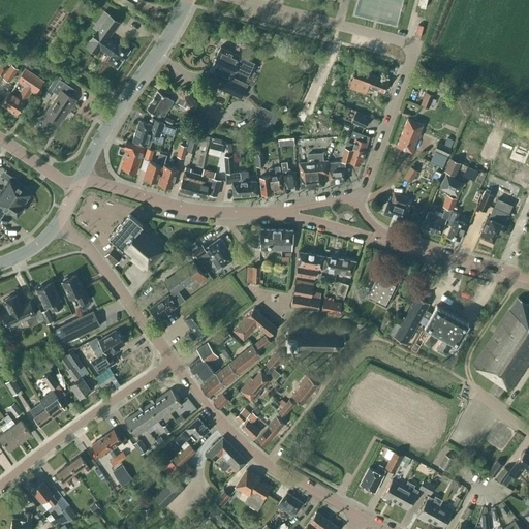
[(244,8),(242,12),(252,19),(254,13),(244,8)]
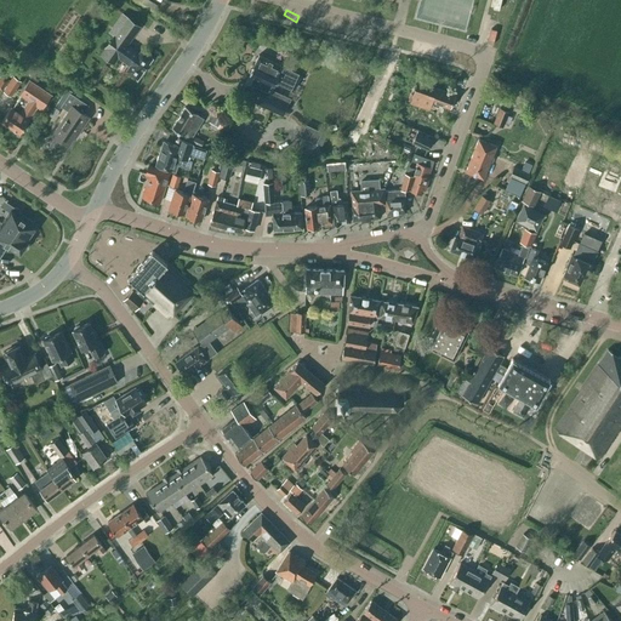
[(126,72),(137,80),(153,58),(141,50),(138,53),(127,45),(140,28),(127,18),(102,55),(114,63),(118,58),(130,67),(126,72)]
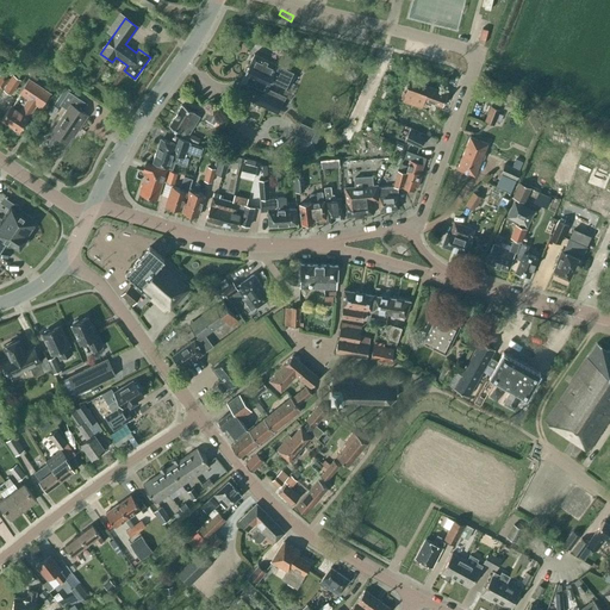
[(254,54),(241,82),(256,89),(251,100),(278,113),(285,97),(267,88),(271,80),(286,87),(293,72),(254,54)]
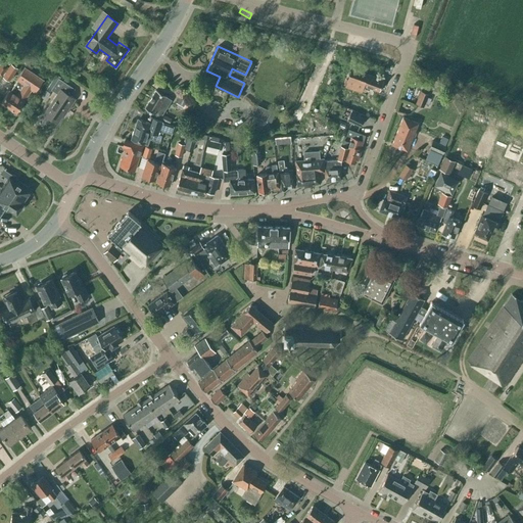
[(11,59),(6,56),(3,63),(8,66),(11,59)]
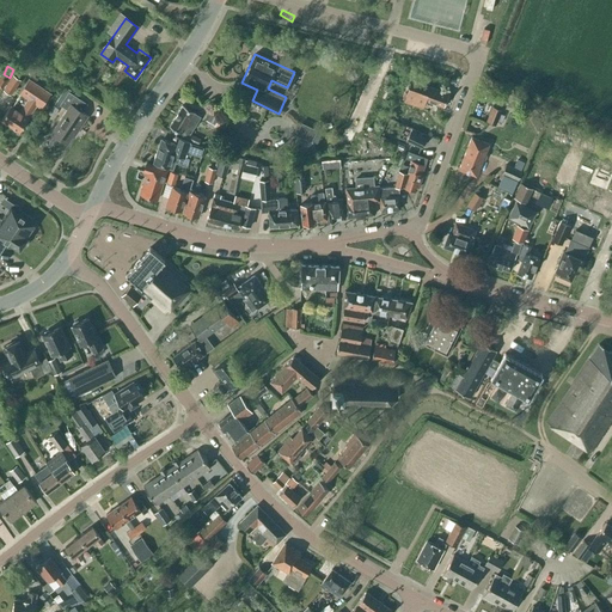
[(4,90),(11,95),(22,80),(13,74),(4,90)]
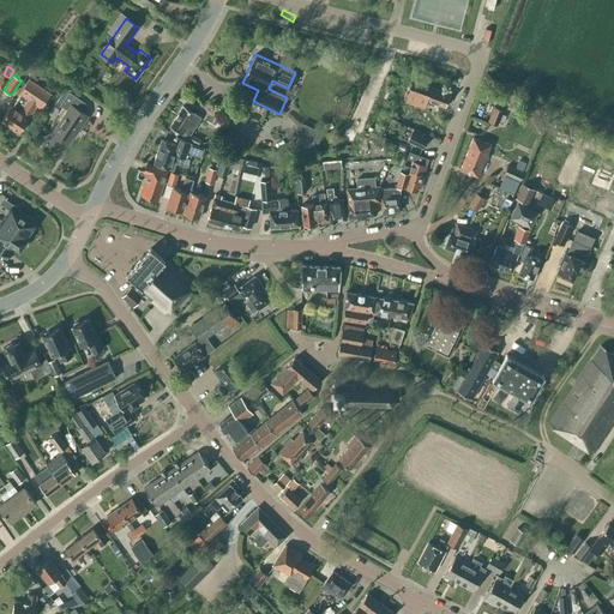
[(12,107),(11,106),(1,120),(19,132),(29,119),(28,118),(37,106),(42,108),(50,95),(29,79),(19,94),(20,94),(12,107)]
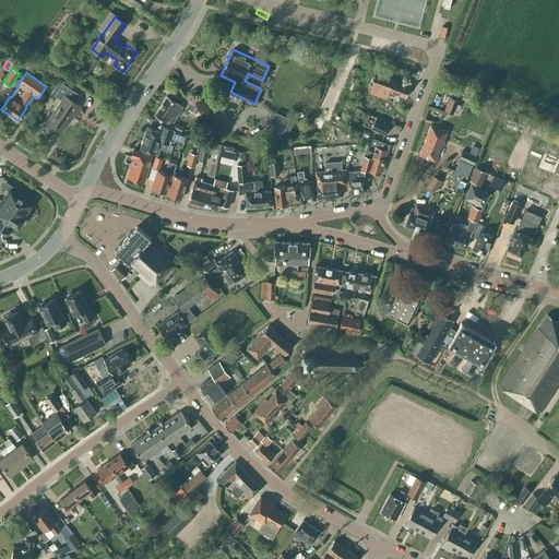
[(389,92),(405,98),(411,86),(376,73),(369,92),(387,98),(389,92)]
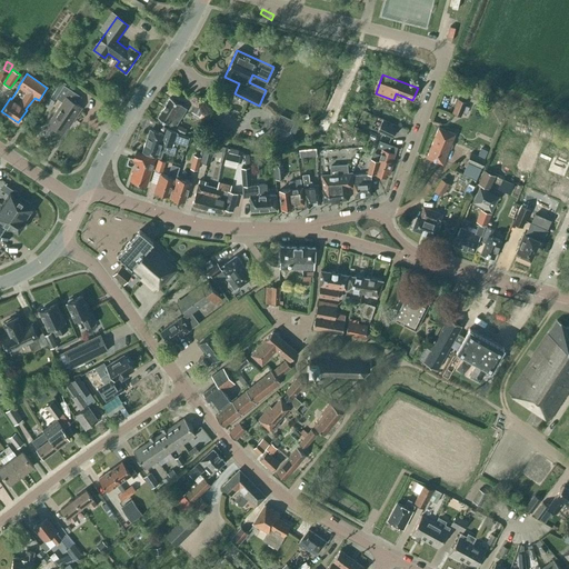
[(49,123),(63,133),(71,121),(72,121),(81,108),(75,102),(79,96),(65,86),(57,98),(63,102),(49,123)]
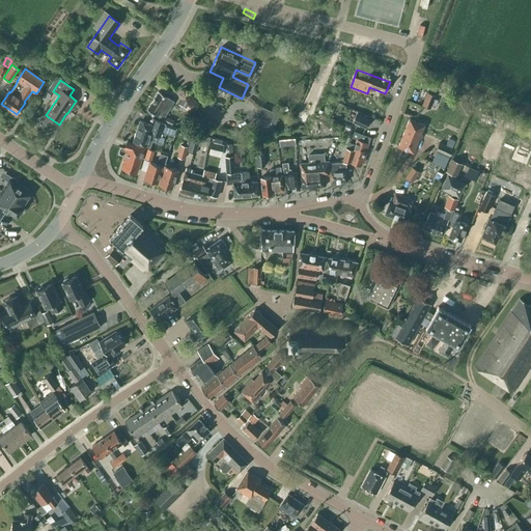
[(172,127),(174,121),(165,117),(174,102),(159,91),(147,110),(163,119),(162,121),(172,127)]
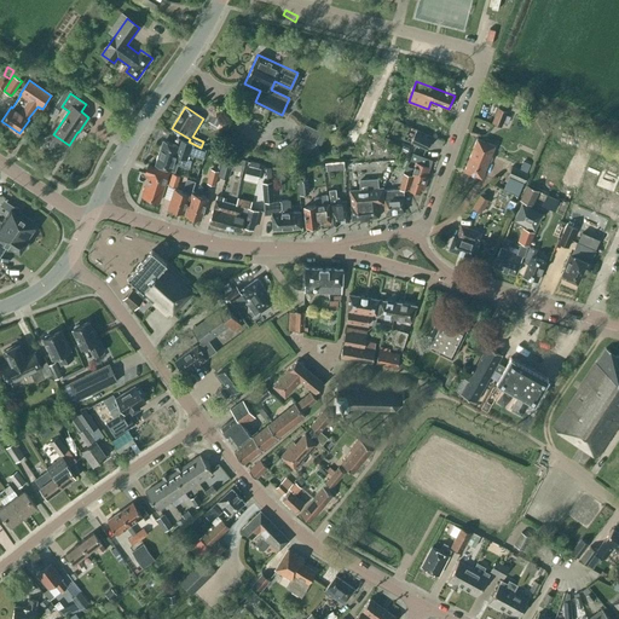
[(491,123),(501,127),(507,111),(498,108),(491,123)]
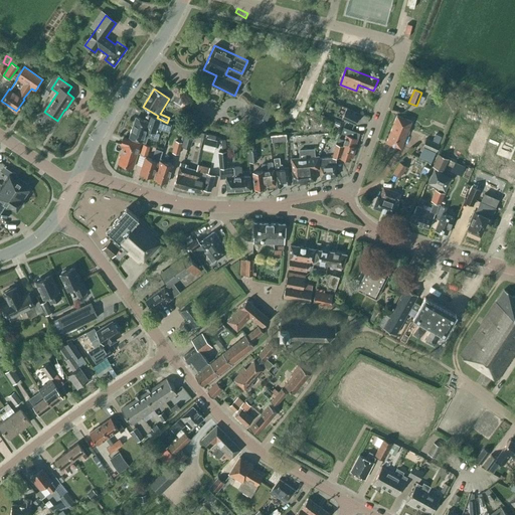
[(177,94),(175,98),(172,104),(178,108),(182,103),(186,105),(188,101),(177,94)]
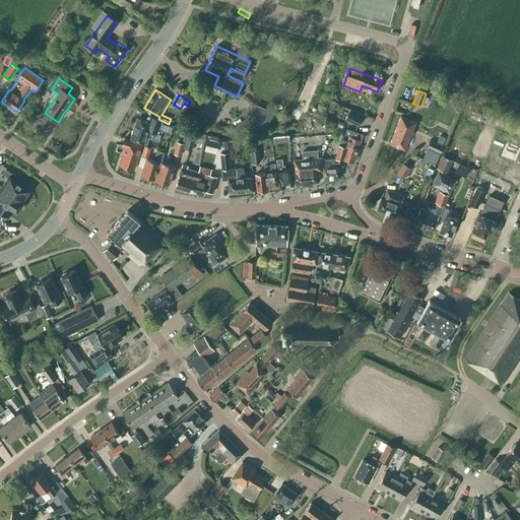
[(251,115),(265,121),(269,111),(256,104),(251,115)]
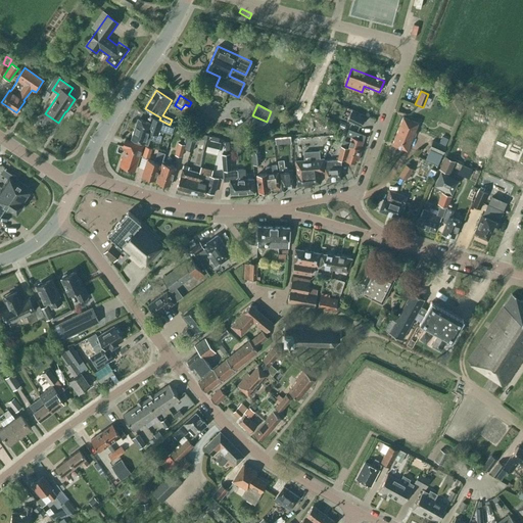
[(291,122),(299,125),(304,112),(296,109),(291,122)]
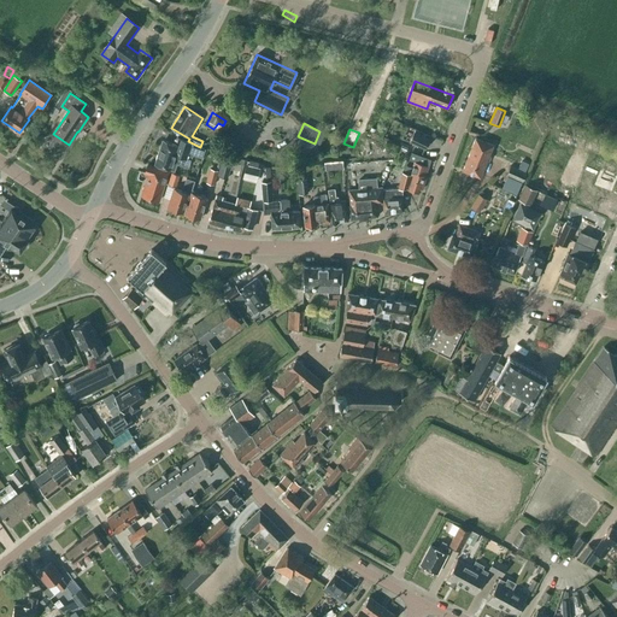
[(425,150),(430,140),(413,131),(409,142),(425,150)]
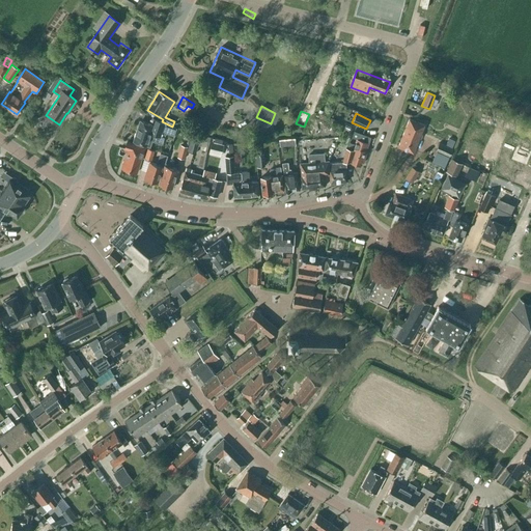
[(164,123),(154,119),(151,124),(141,121),(134,141),(150,147),(152,141),(162,144),(166,133),(174,136),(176,128),(164,123)]
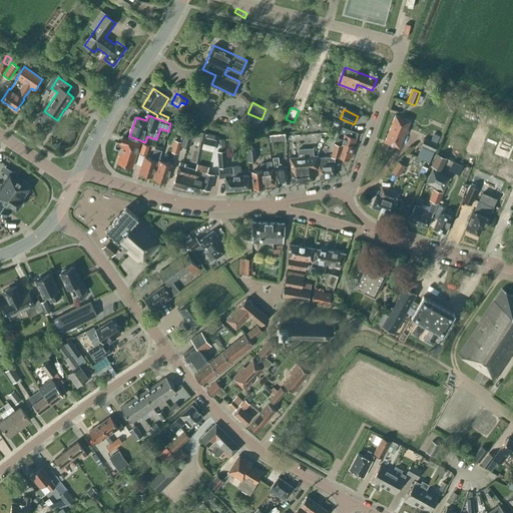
[(396,115),(385,142),(399,147),(410,120),(396,115)]
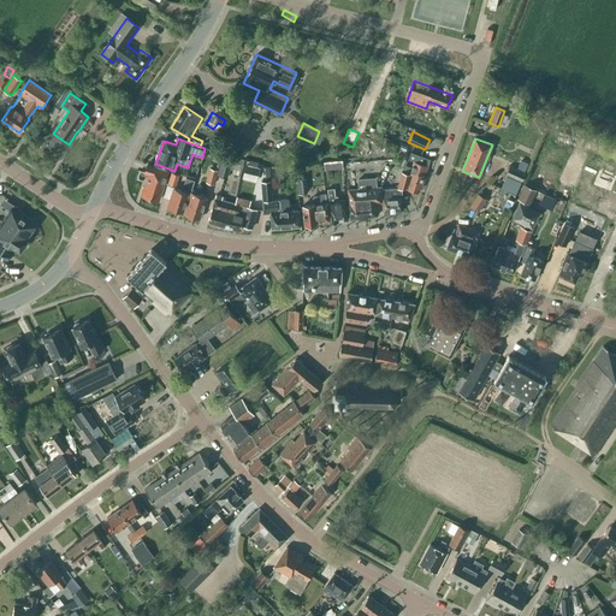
[(413,175),(408,189),(407,189),(418,193),(419,188),(421,189),(426,176),(425,176),(430,159),(410,152),(408,160),(412,161),(410,165),(413,166),(409,173),(413,175)]
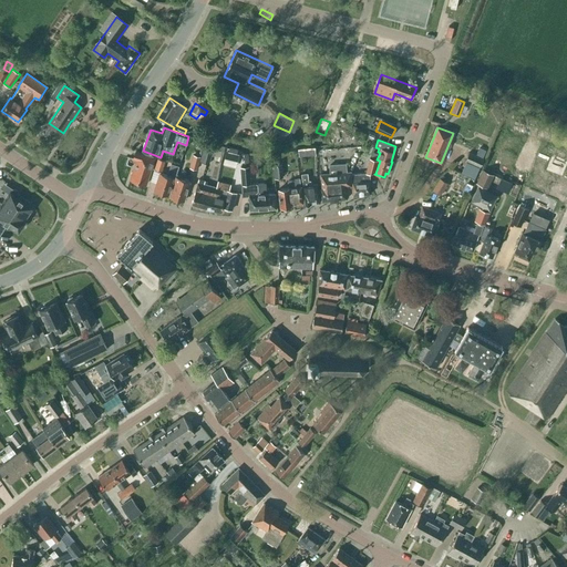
[(199,162),(209,164),(212,155),(216,156),(215,160),(220,162),(225,147),(215,144),(214,148),(204,146),(199,162)]
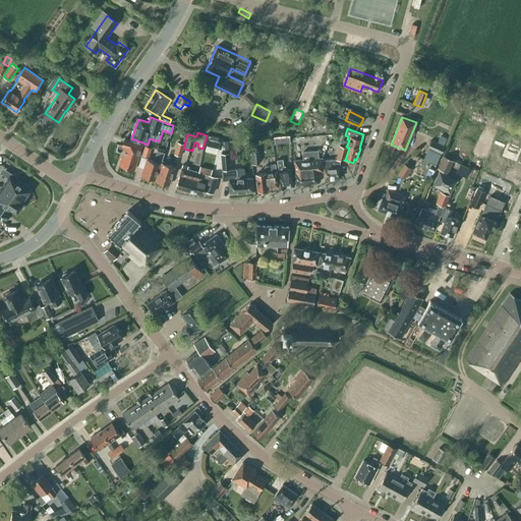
[(208,138),(206,147),(217,150),(219,141),(208,138)]
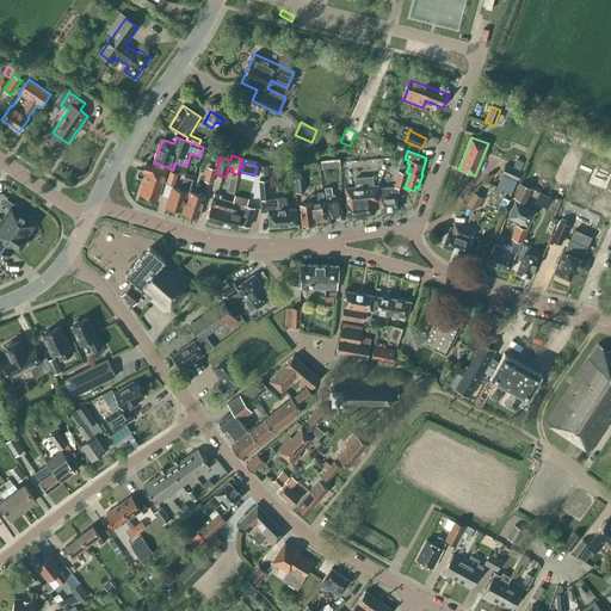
[(140,193),(158,199),(168,172),(148,164),(144,172),(148,173),(140,193)]
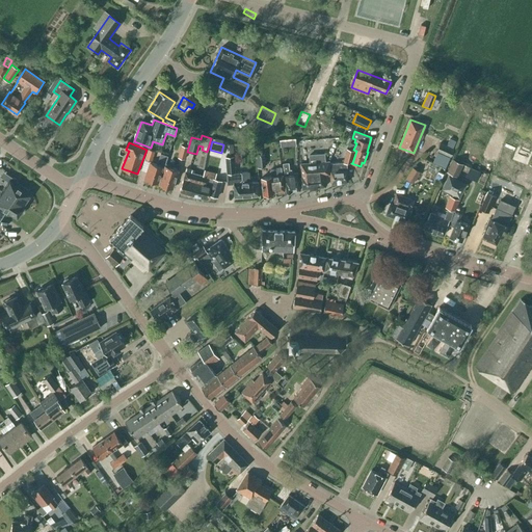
[(435,152),(450,158),(454,150),(440,143),(435,152)]
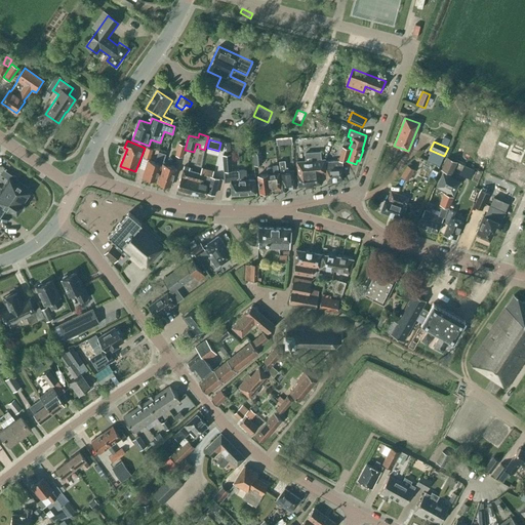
[(175,156),(182,157),(186,145),(178,143),(175,156)]
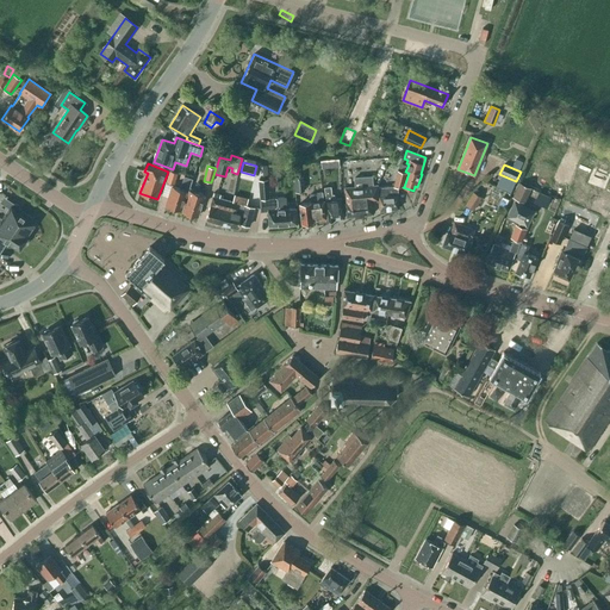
[(166,182),(173,185),(178,173),(170,170),(166,182)]
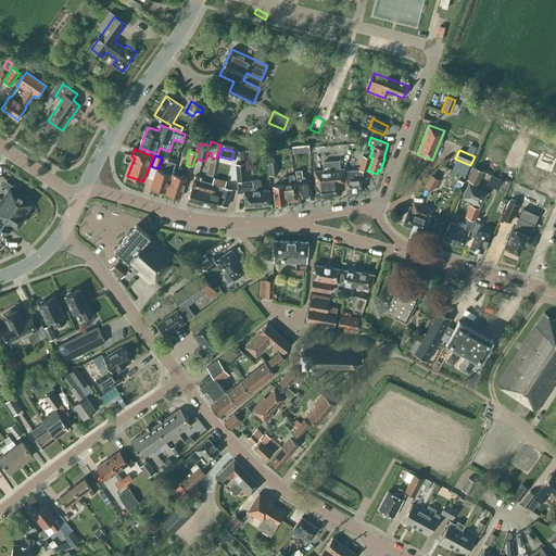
[(370,158),(363,155),(358,171),(362,171),(367,169),(370,158)]
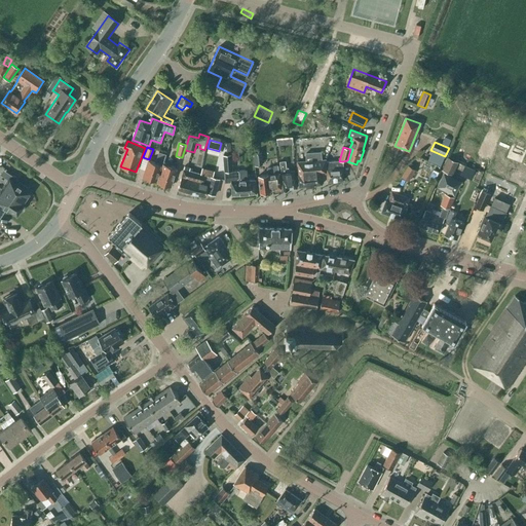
[(299,187),(322,184),(321,173),(327,173),(326,162),(326,160),(322,160),(322,151),(305,153),(305,161),(297,162),(299,187)]
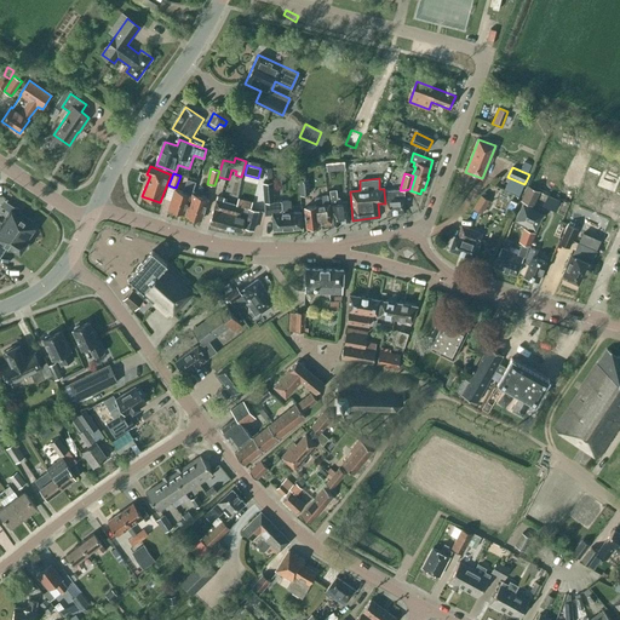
[(190,194),(191,195),(195,182),(187,179),(183,191),(176,189),(168,208),(183,214),(190,194)]
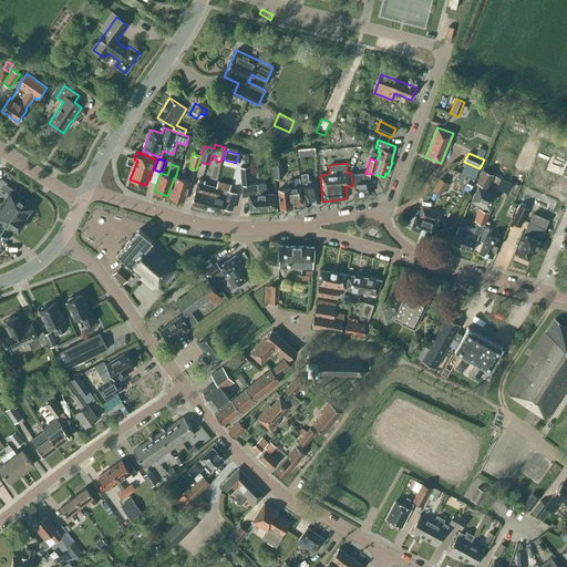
[(249,166),(240,167),(241,185),(243,196),(249,196),(250,212),(277,210),(275,194),(266,194),(265,184),(250,185),(249,166)]
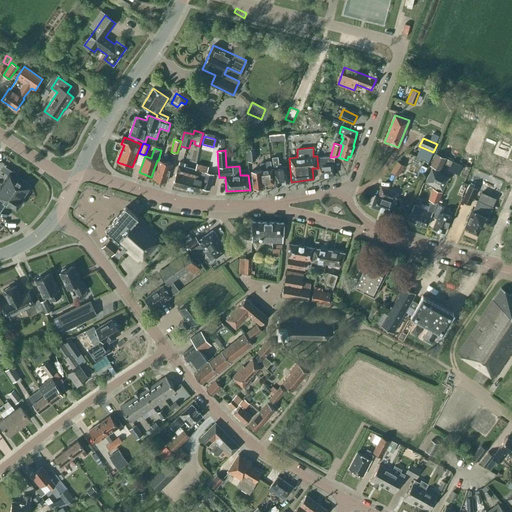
[(430,165),(440,170),(446,158),(435,153),(430,165)]
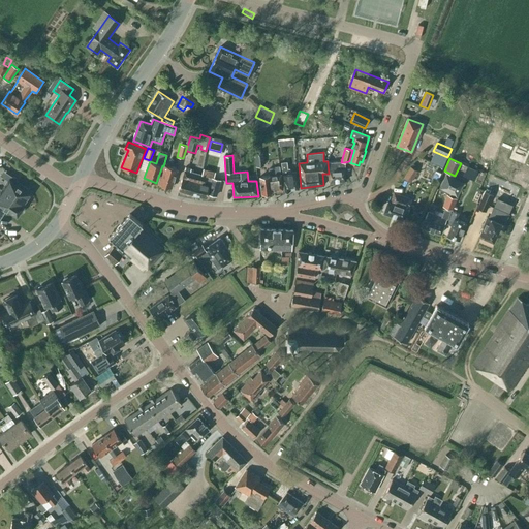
[(289,190),(299,189),(297,173),(288,174),(287,162),(281,163),(285,191),(289,191),(289,190)]
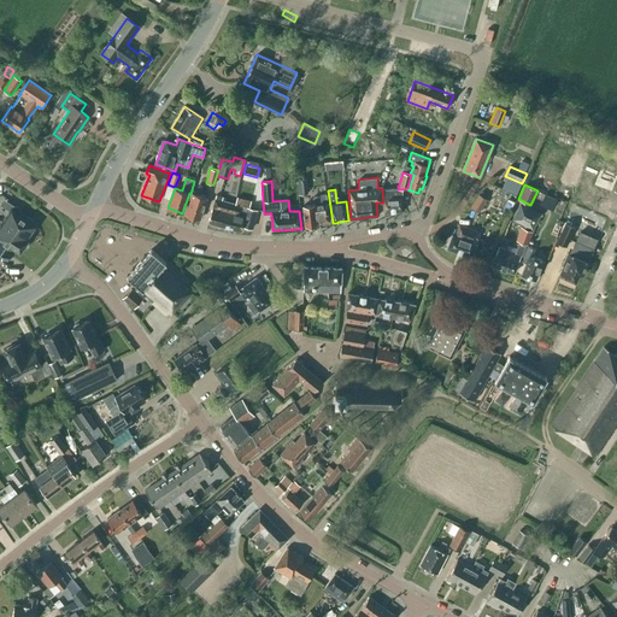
[(403,211),(401,189),(398,189),(382,191),(383,203),(383,212),(403,211)]
